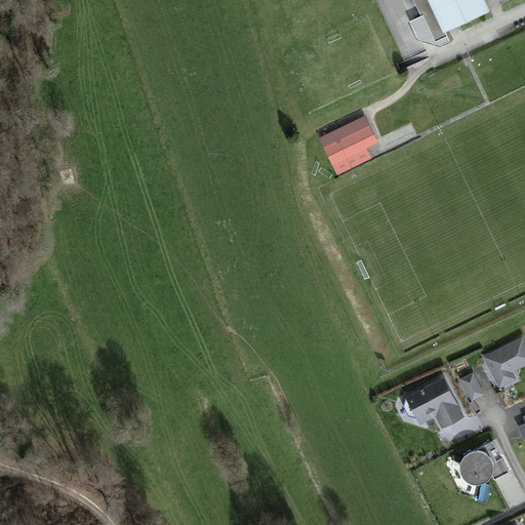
[(443,30),(429,0),(415,0),(435,42),(446,37),(443,30)]
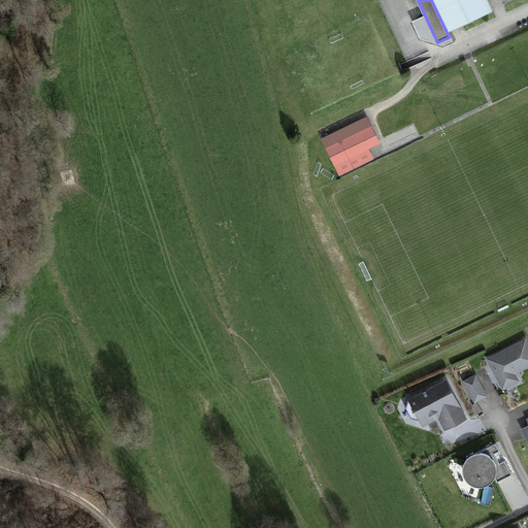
[(485,0),(431,0),(446,30),(490,9),(485,0)]
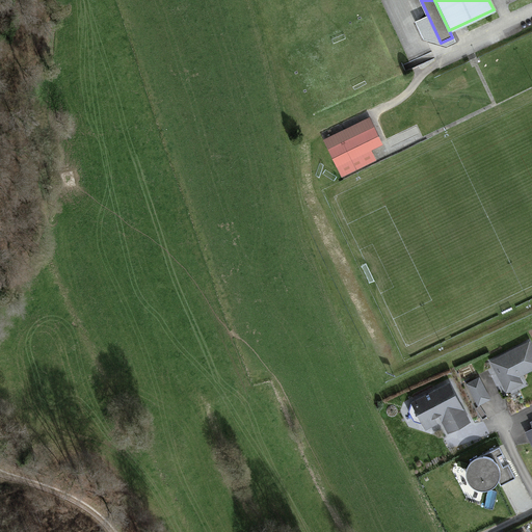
[(369,116),(322,139),(341,177),(376,160),(372,151),(383,145),(369,116)]
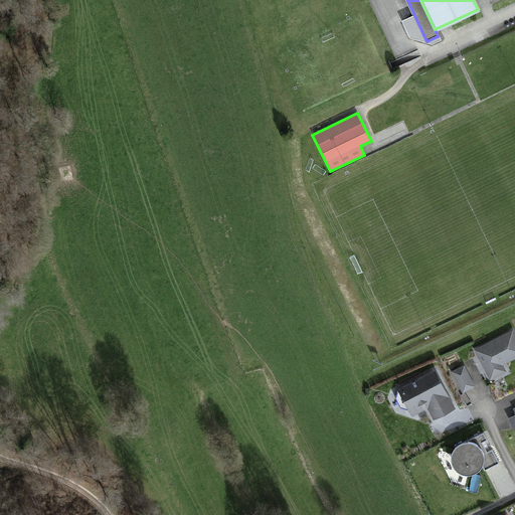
[(487,368),(514,354),(514,338),(512,332),(478,348),(487,368)]
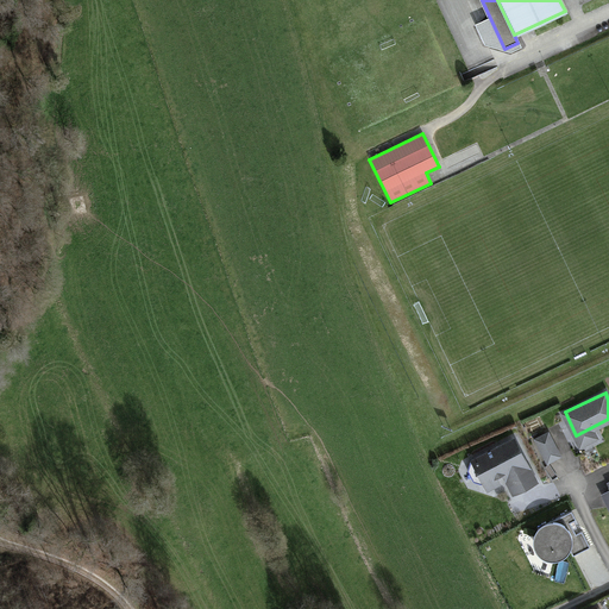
[(485,487),(522,464),(509,441),(472,464),(485,487)]
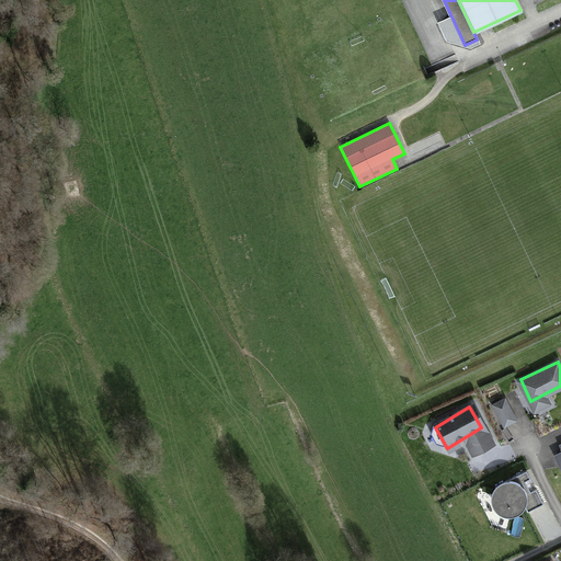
[(540,504),(525,474),(503,484),(499,488),(493,492),(492,499),(492,505),(496,512),(502,516),(510,517),(516,516),(522,512),(526,504),(529,511),(540,504)]
